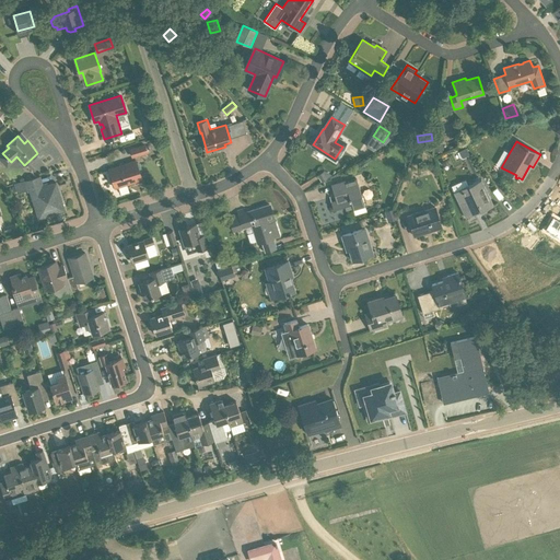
[(147,152),(144,144),(130,150),(132,156),(147,152)]
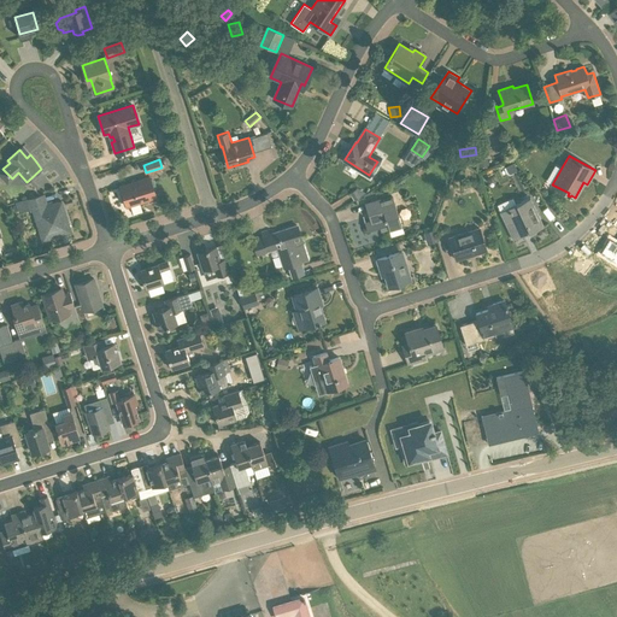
[(516,170),(513,163),(506,166),(510,172),(516,170)]
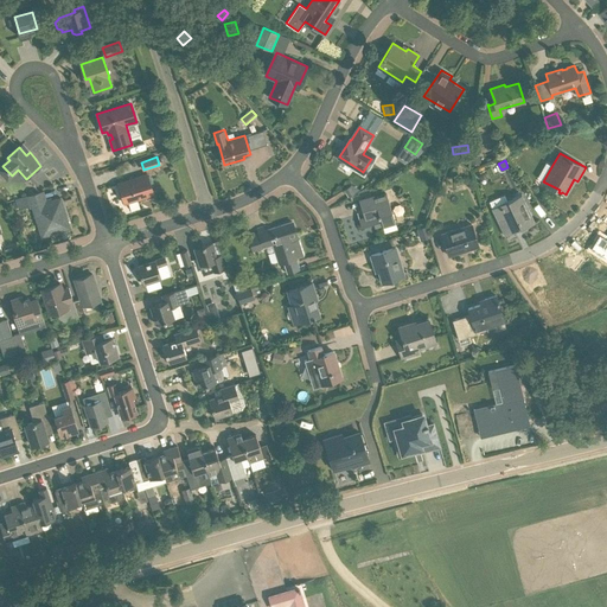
[(148,173),(119,183),(125,204),(128,203),(139,199),(154,195),(148,173)]
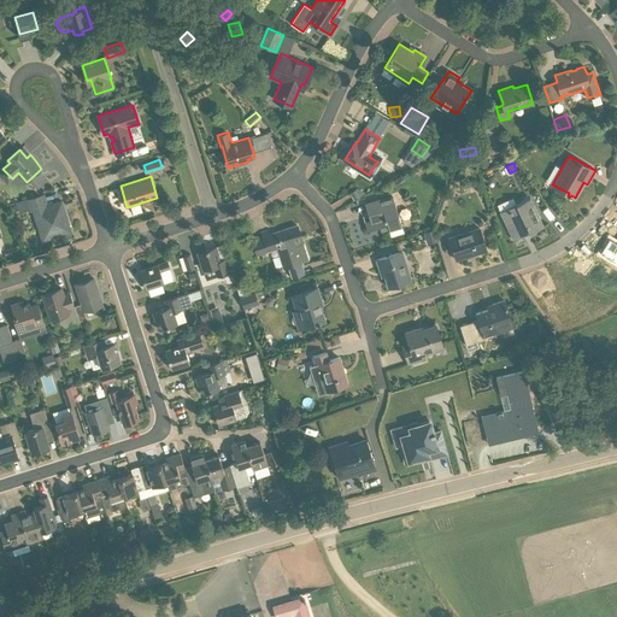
[(356,188),(351,192),(354,199),(360,195),(356,188)]
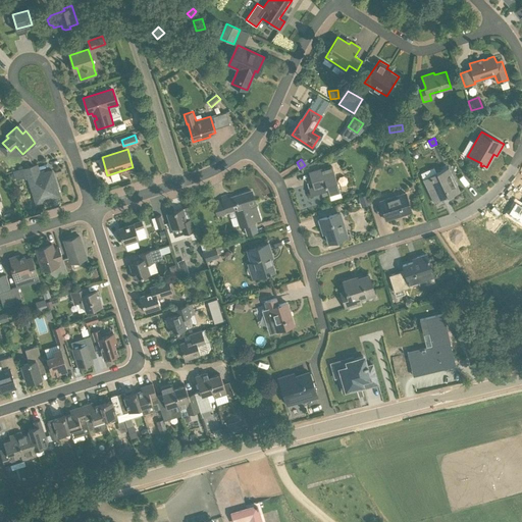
[(60,196),(52,169),(38,174),(35,164),(22,168),(13,171),(16,179),(25,177),(27,178),(29,177),(34,195),(40,193),(42,202),(60,196)]
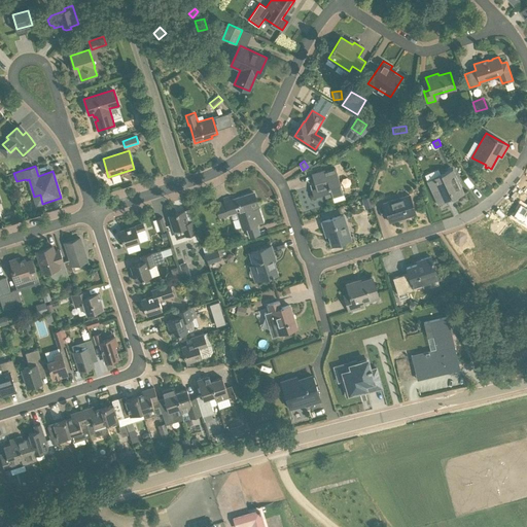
[(335,168),(325,171),(324,170),(312,174),(315,184),(317,183),(318,187),(312,189),(314,197),(323,194),(324,197),(331,195),(331,196),(343,192),(335,168)]
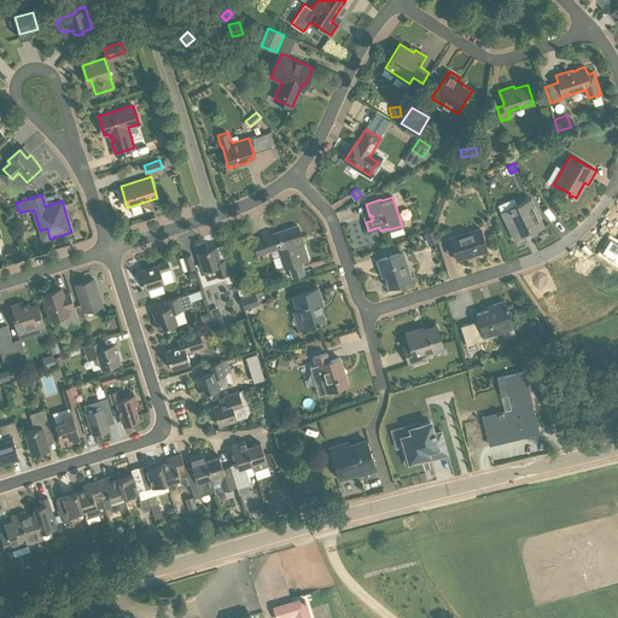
[(530,233),(544,226),(532,199),(502,214),(514,239),(524,235),(523,233),(529,229),(530,233)]
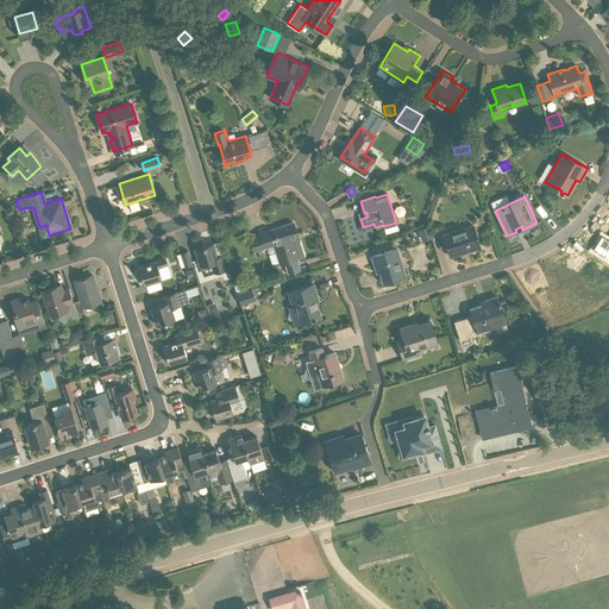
[(289,271),(302,267),(299,258),(305,256),(297,236),(294,223),(268,231),(267,226),(258,228),(259,233),(264,248),(275,245),(281,264),(286,262),(289,271)]
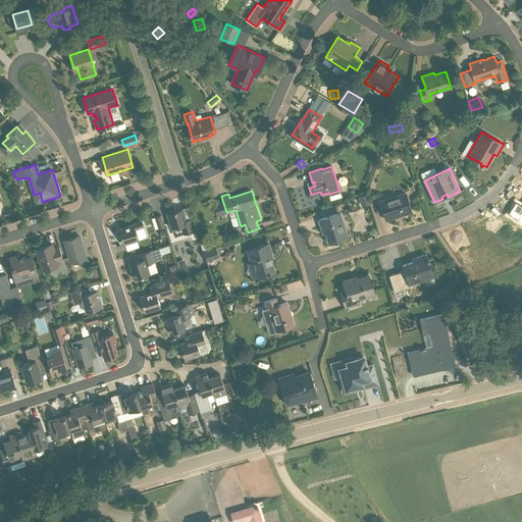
[(406,192),(380,200),(386,220),(386,219),(386,217),(400,213),(401,215),(412,212),(406,192)]
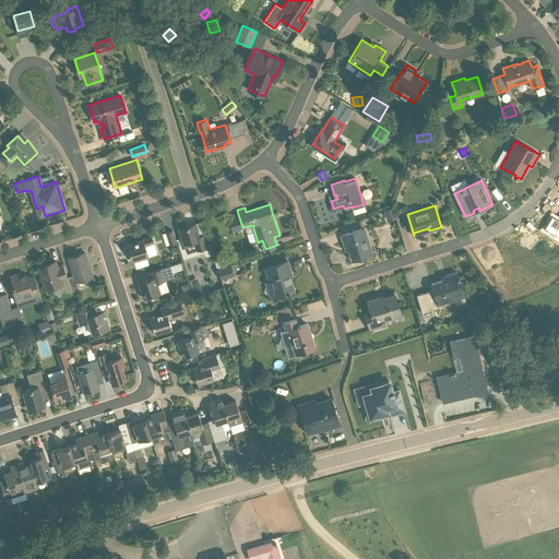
[(392,209),(384,211),(388,221),(395,218),(392,209)]
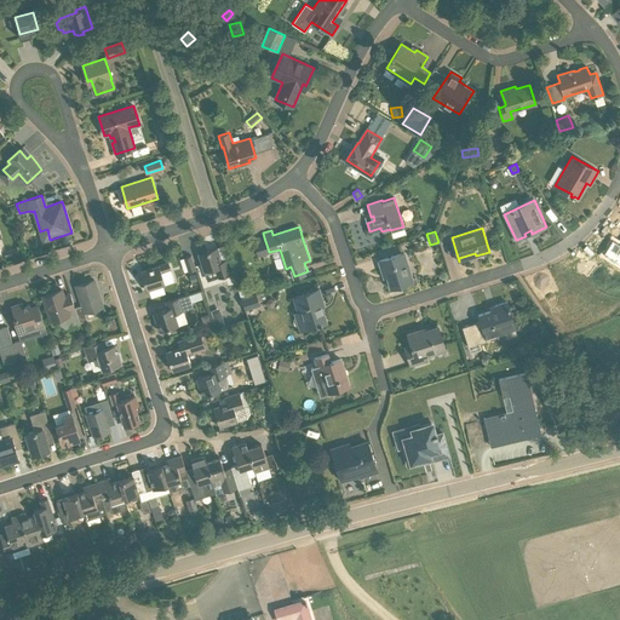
[(619,247),(613,245),(604,258),(619,267),(619,247)]
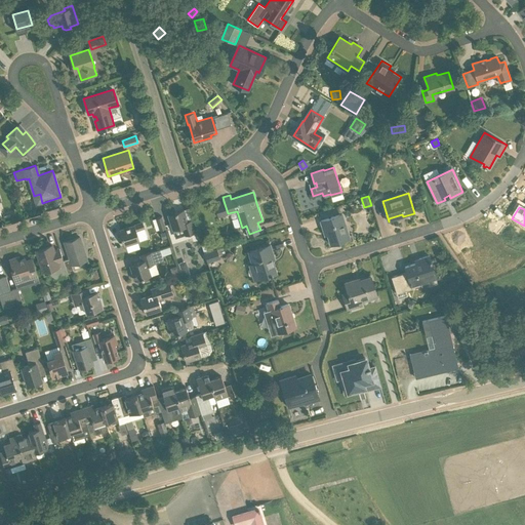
[(194,218),(188,220),(184,209),(168,214),(173,230),(183,227),(186,235),(197,231),(194,218)]
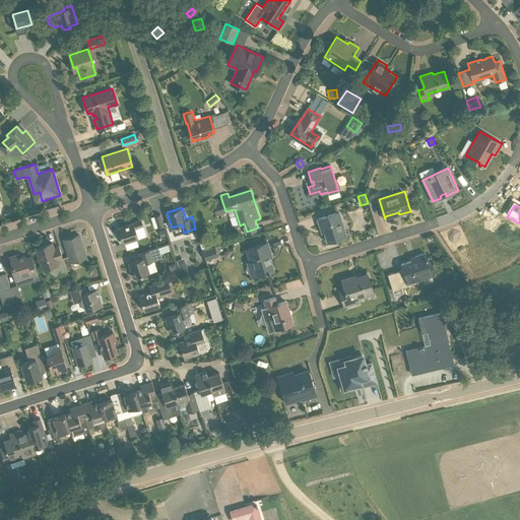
[(336,212),(317,218),(321,230),(323,229),(328,242),(344,237),(336,212)]
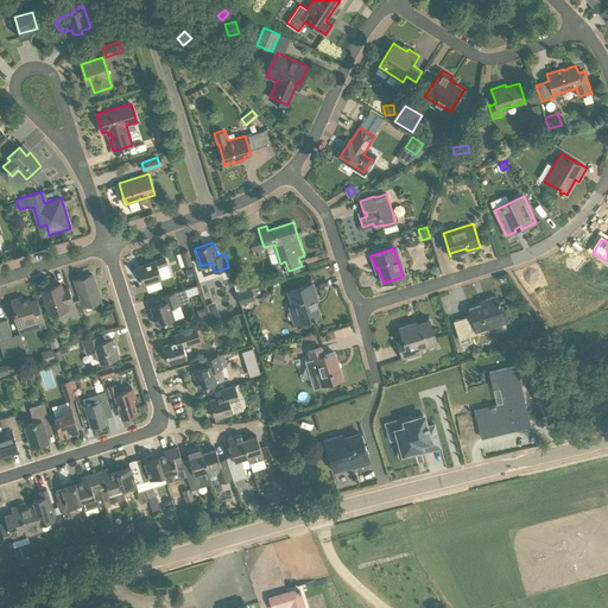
[(188,251),(181,252),(185,266),(192,264),(188,251)]
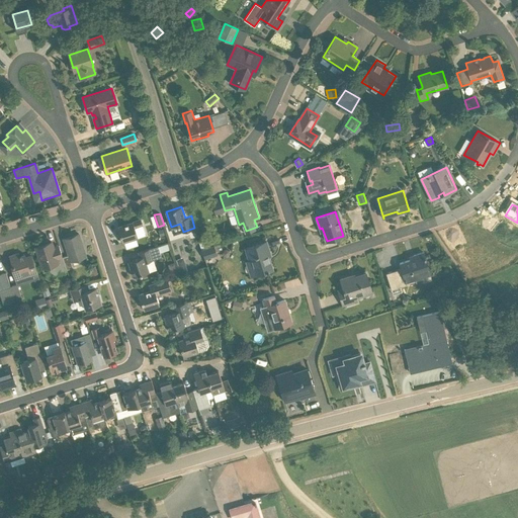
[(141,220),(117,227),(117,228),(118,232),(119,232),(122,242),(138,237),(135,228),(143,225),(141,220)]
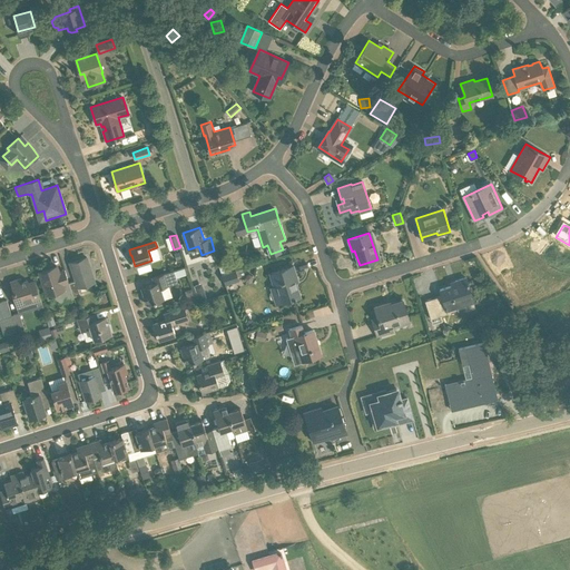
[(563,252),(553,242),(546,251),(539,243),(529,253),(547,271),(554,263),(561,269),(569,259),(569,254),(566,251),(563,252)]
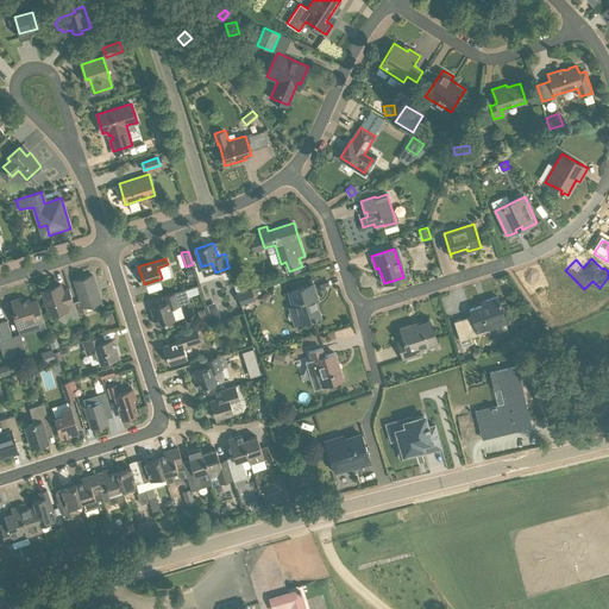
[(101,301),(93,275),(75,280),(81,300),(74,302),(79,316),(86,314),(83,307),(101,301)]
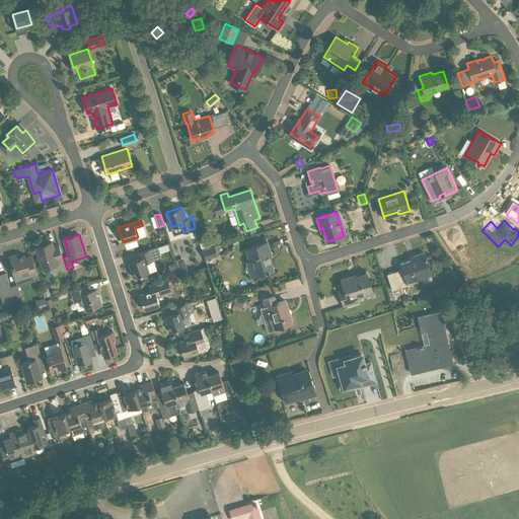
[(269,256),(271,255),(271,256),(272,256),(267,241),(245,248),(249,260),(251,260),(257,275),(273,270),(269,256)]
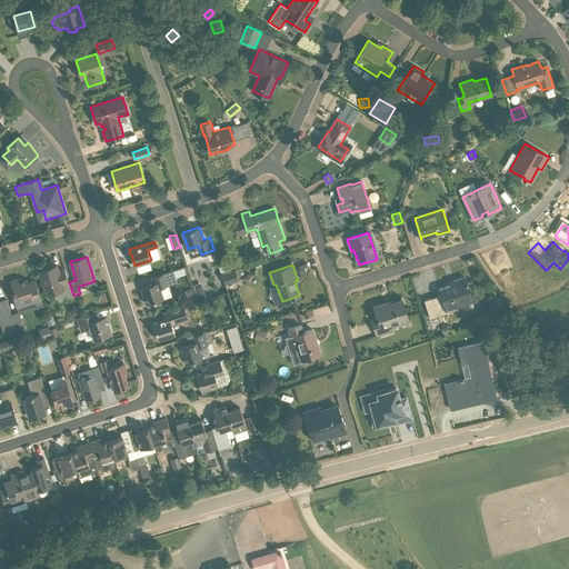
[(59,272),(58,270),(57,266),(40,271),(47,292),(52,291),(55,298),(60,301),(73,297),(73,296),(69,282),(65,270),(59,272)]
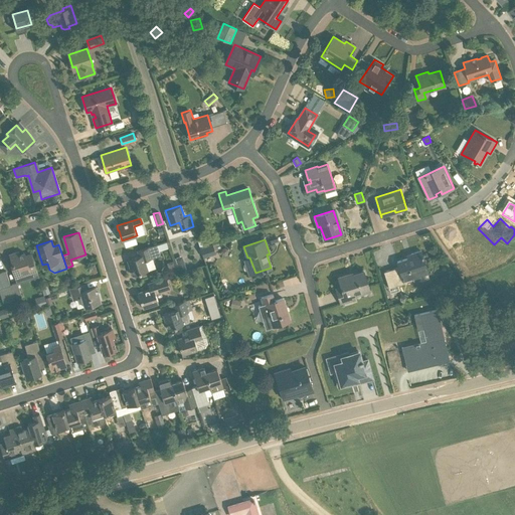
[(145,261),(161,255),(157,243),(149,246),(138,250),(139,255),(128,260),(133,275),(148,270),(145,261)]
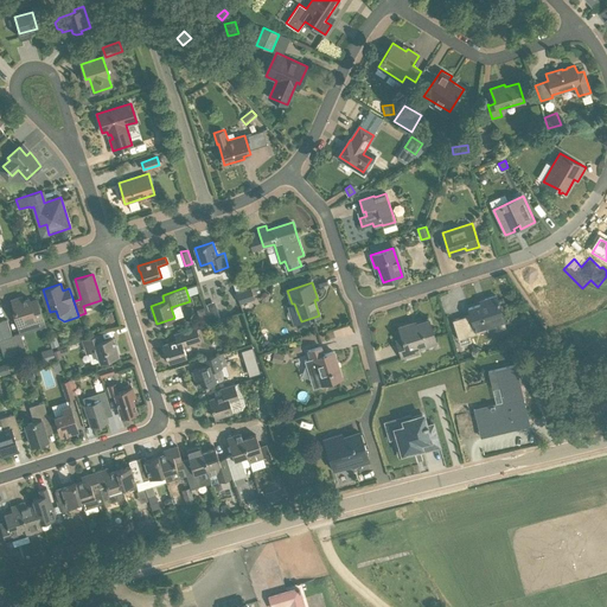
[(240,291),(235,292),(240,304),(255,299),(251,287),(240,291)]
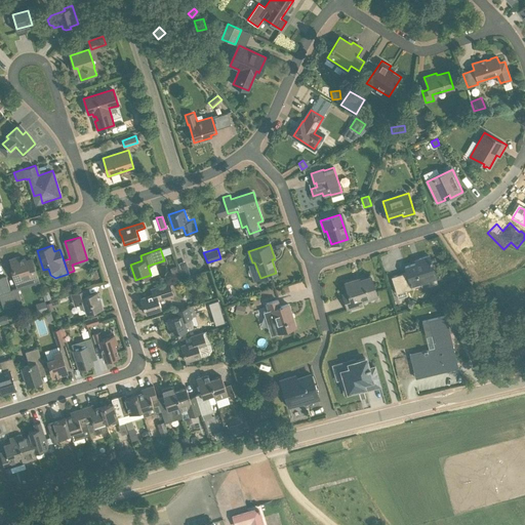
[(400,292),(405,290),(411,288),(411,286),(437,278),(430,255),(415,260),(415,263),(405,267),(407,274),(395,278),(400,292)]
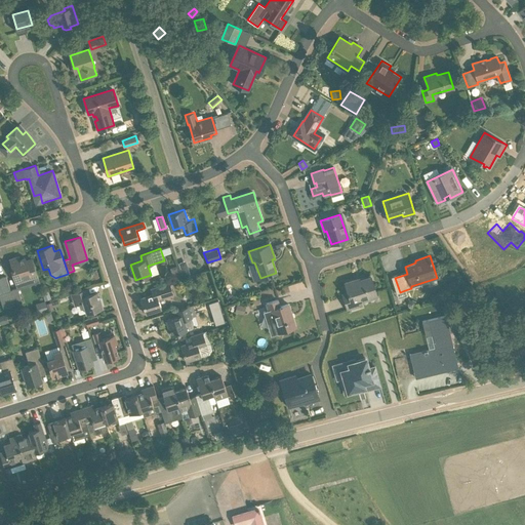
[(11,270),(15,283),(38,277),(32,258),(26,260),(25,257),(23,258),(23,260),(21,260),(18,256),(9,259),(13,269),(11,270)]
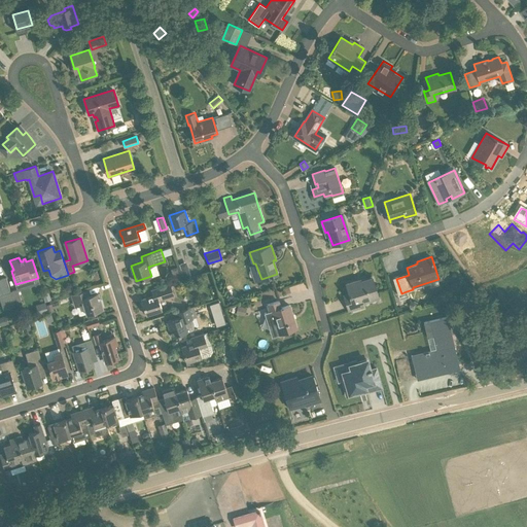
[(175,281),(181,279),(177,267),(171,269),(175,281)]
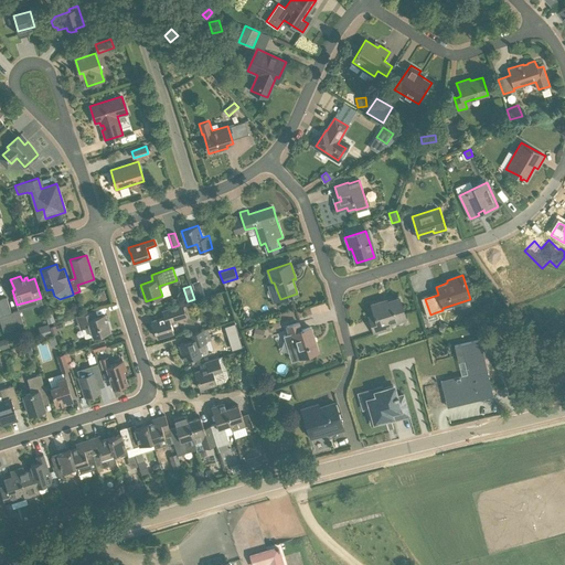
[(202,288),(194,291),(198,299),(205,296),(202,288)]
